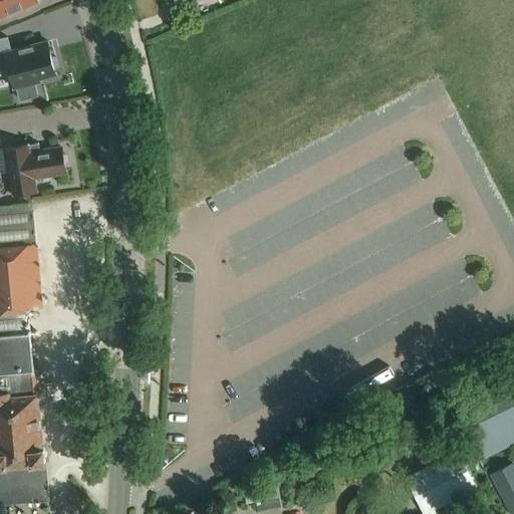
[(0,0),(0,19),(41,3),(39,0),(0,0)]
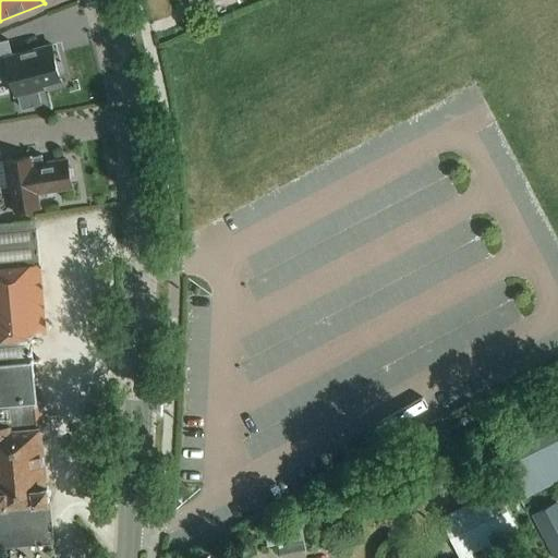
[(0,74),(1,81),(13,77),(16,94),(23,92),(26,102),(40,99),(38,88),(45,86),(44,82),(61,77),(60,71),(63,67),(61,60),(57,58),(52,44),(14,53),(10,39),(0,41),(0,74)]
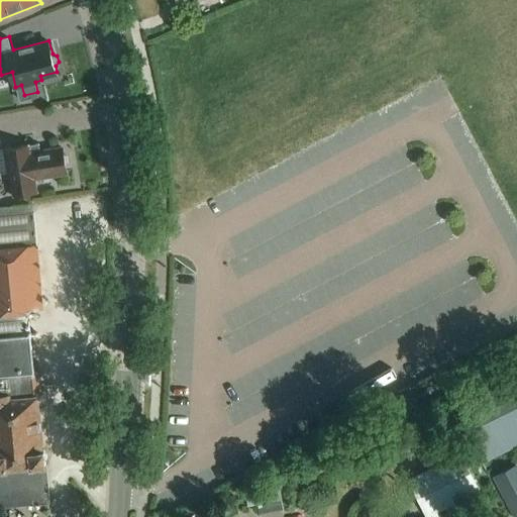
[(3,145),(11,194),(36,190),(34,176),(67,171),(66,162),(68,160),(67,153),(64,151),(63,146),(39,150),(38,140),(3,145)]
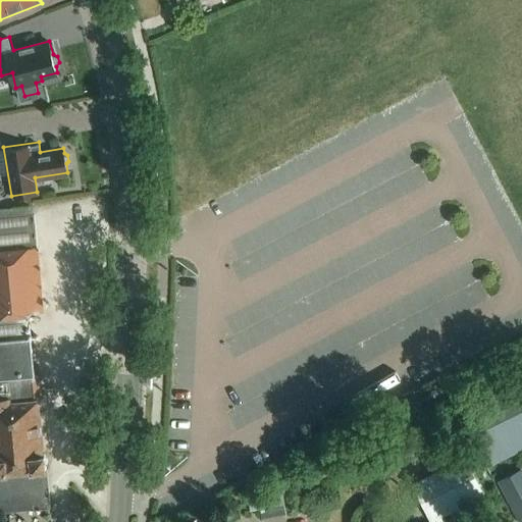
[(38,245),(34,245),(34,242),(37,242),(34,206),(0,208),(0,512),(51,508),(46,454),(43,454),(33,336),(29,337),(28,332),(31,331),(30,317),(30,309),(43,308),(38,245)]
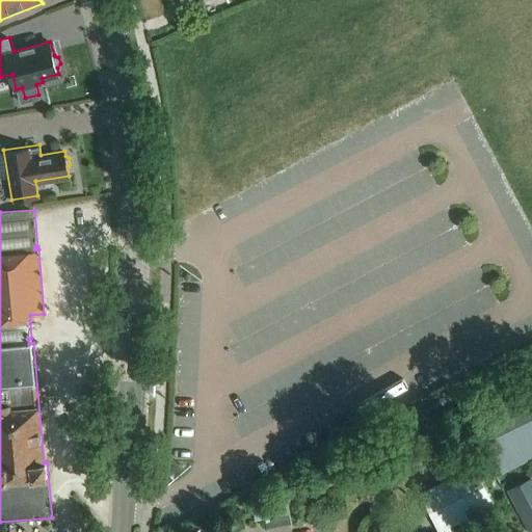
[(531,388),(476,416),(498,460),(531,443),(531,388)]
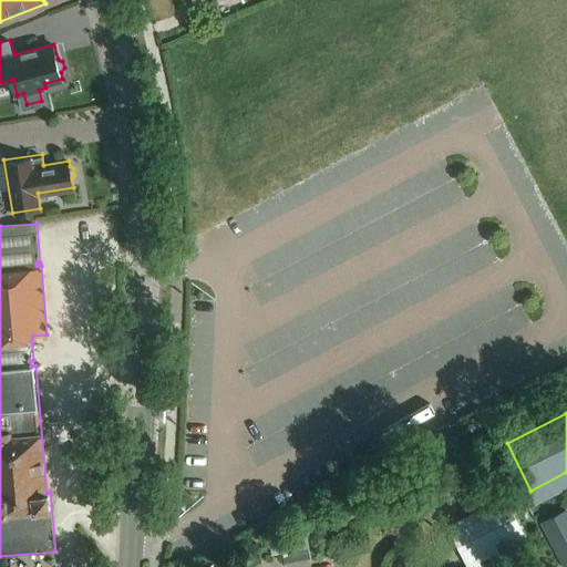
[(508,497),(449,526),(467,566),(470,566),(528,539),(508,497)]
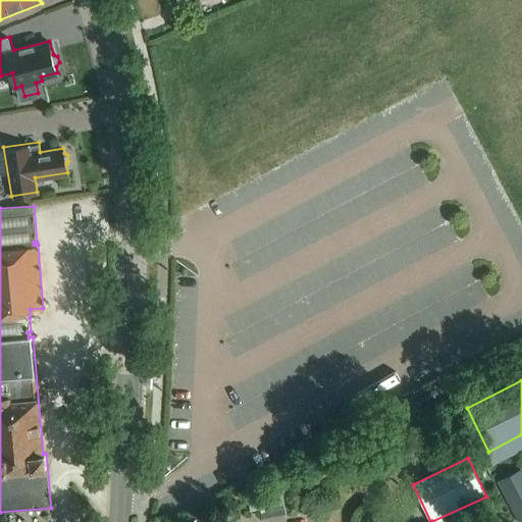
[(521,521),(521,470),(501,481),(521,521)]
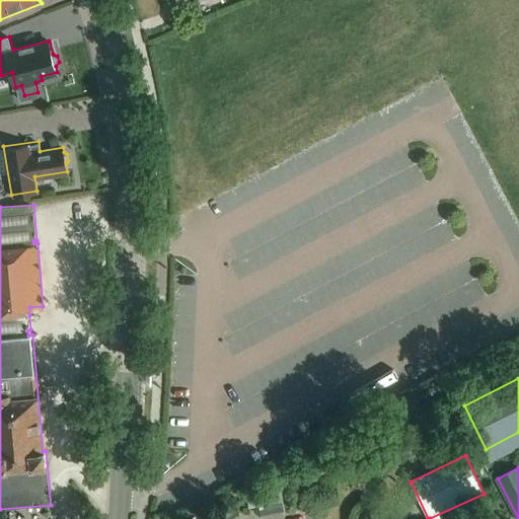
[(256,504),(268,504),(268,509),(291,508),(290,487),(255,489),(256,504)]
